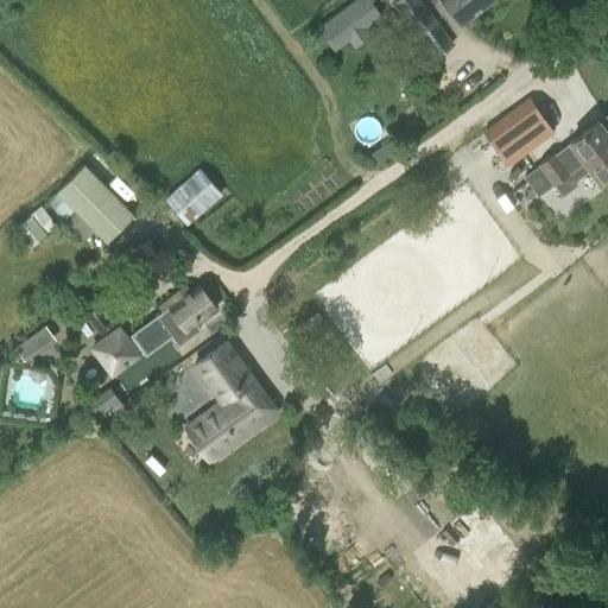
[(334,49),(380,14),(369,0),(358,0),(318,29),(334,49)]
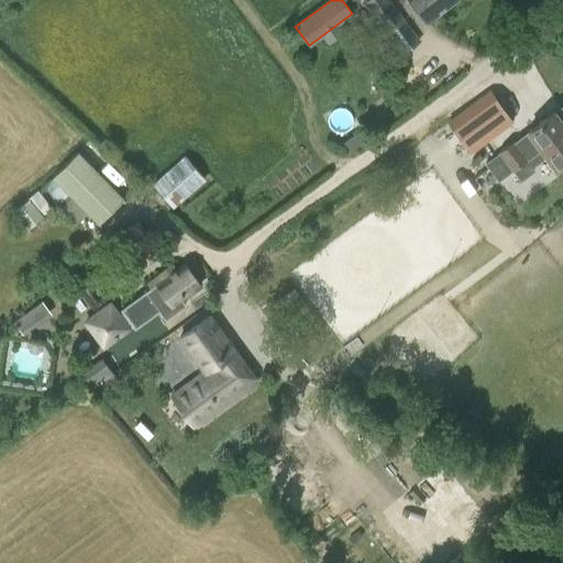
[(417,44),(410,35),(414,33),(388,0),(368,0),(365,2),(404,53),(417,44)]
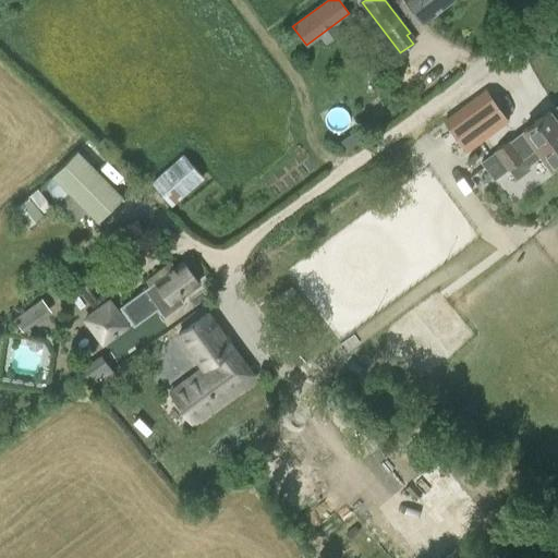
[(405,0),(423,23),(452,0),(405,0)]
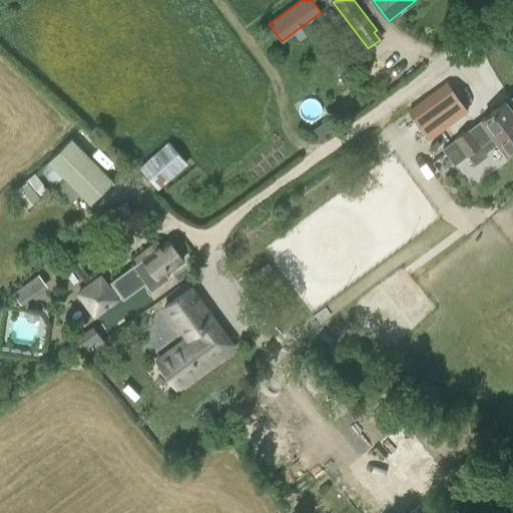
[(448,84),(409,112),(428,138),(467,110),(448,84)]
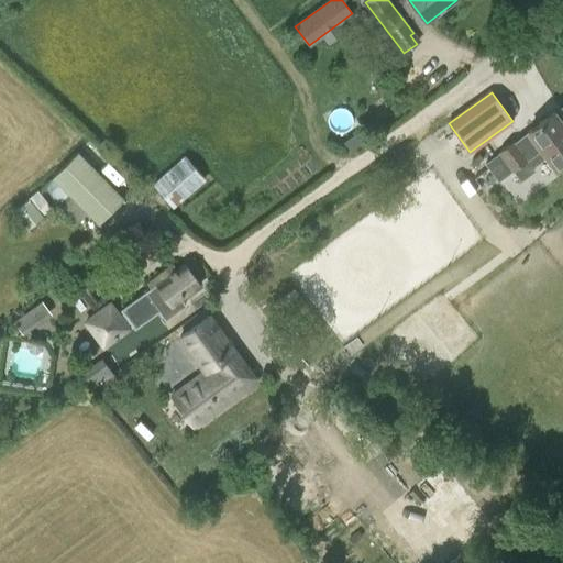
[(499,153),(485,163),(498,180),(512,170),(526,159),(519,150),(533,140),(555,169),(562,163),(562,123),(554,112),(528,132),(528,133),(514,143),(514,142),(499,153)]
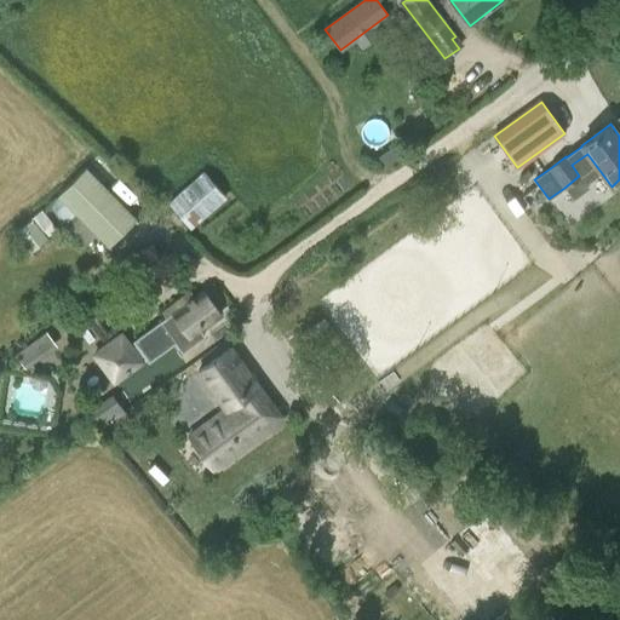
[(388,149),(377,158),(385,168),(396,160),(388,149)]
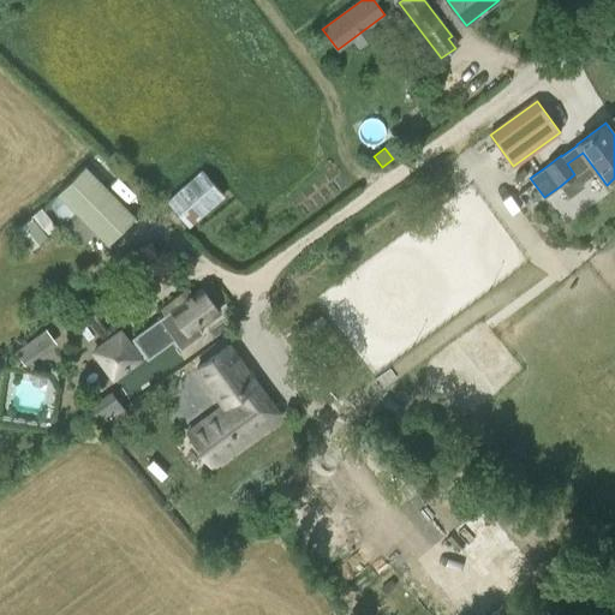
[(108,245),(136,218),(84,167),(57,193),(58,195),(96,233),(108,245)]
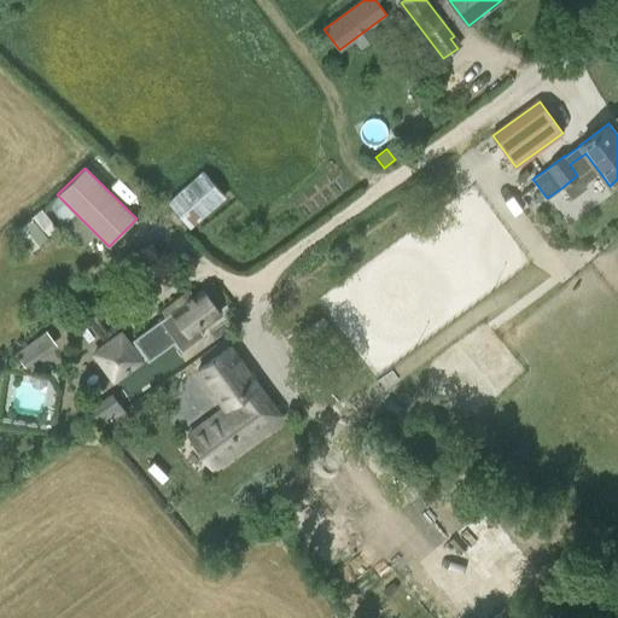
[(188,227),(225,197),(203,174),(168,204),(188,227)]
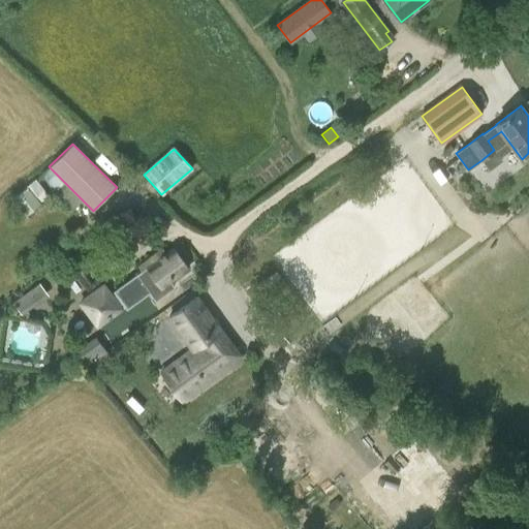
[(50,167),(41,176),(68,203),(65,206),(71,212),(83,200),(50,167)]
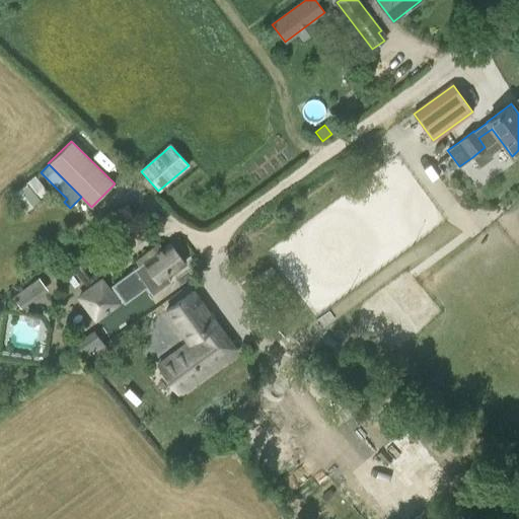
[(34,177),(26,184),(39,199),(47,193),(34,177)]
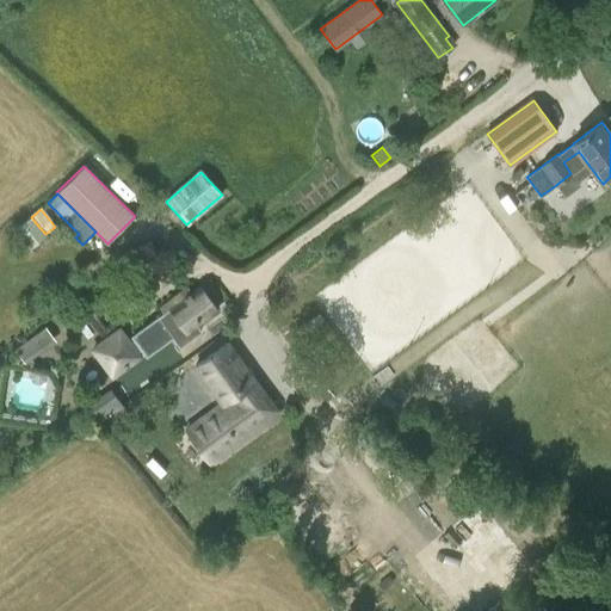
[(31,217),(14,230),(30,250),(47,236),(45,234),(31,217)]
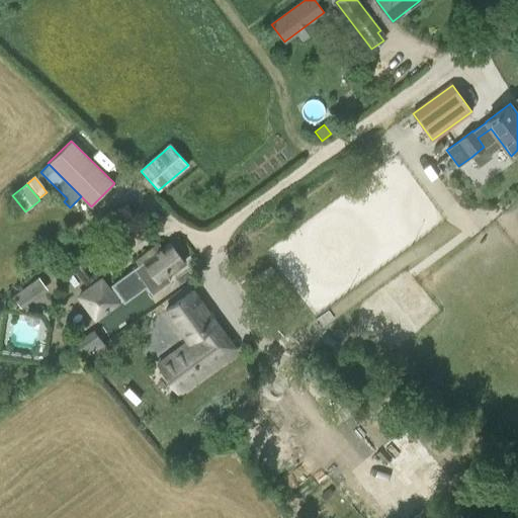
[(68,237),(49,251),(54,258),(73,244),(68,237)]
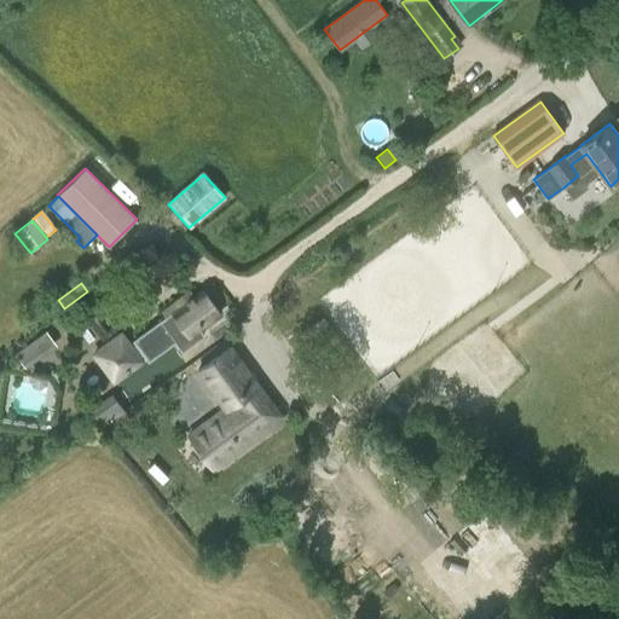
[(178,300),(163,312),(167,317),(132,343),(122,330),(94,351),(120,382),(174,340),(183,350),(203,335),(200,329),(221,313),(203,289),(181,306),(178,300)]
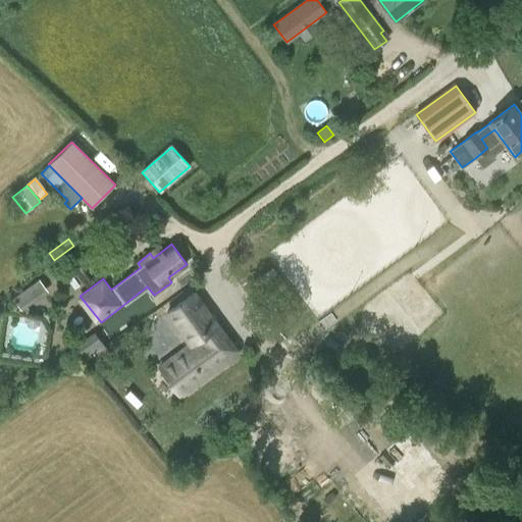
[(36,277),(11,296),(19,308),(45,289),(36,277)]
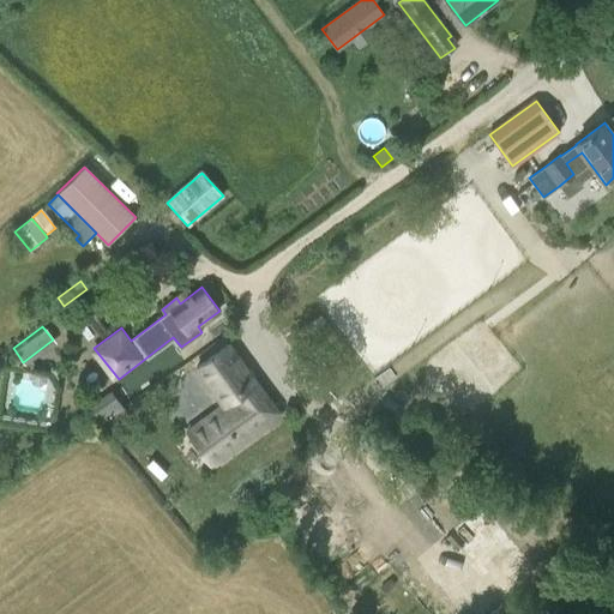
[(212,465),(280,416),(227,345),(196,368),(224,405),(187,433),(212,465)]
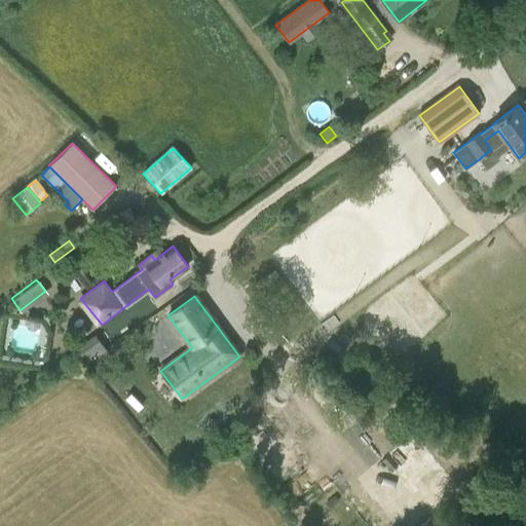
[(86,342),(77,348),(87,363),(97,357),(86,342)]
